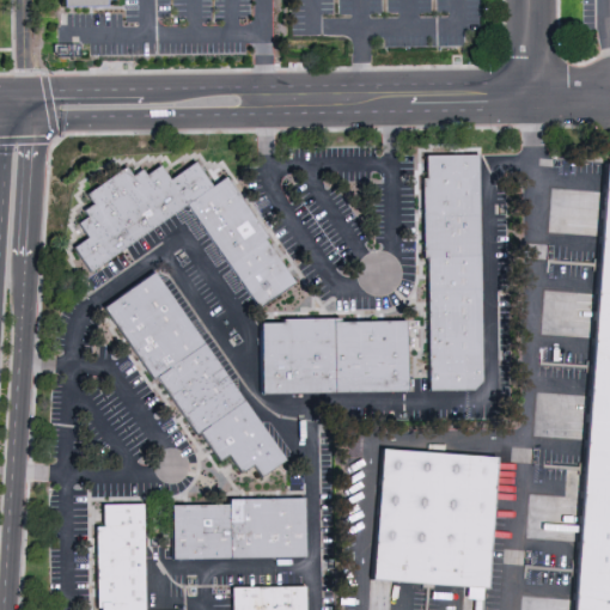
[(477,390),(432,391),(427,154),(480,154),(485,382),(477,390)]
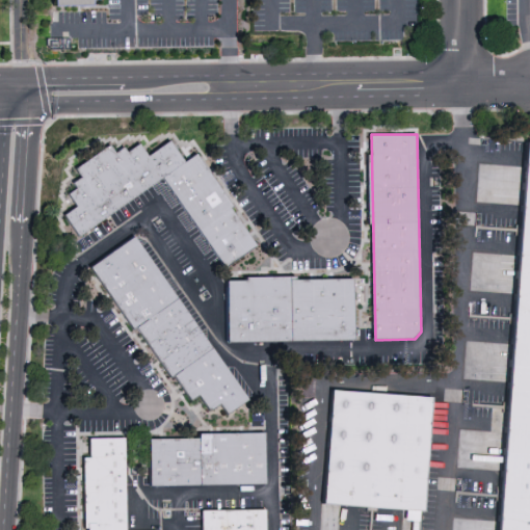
[(184,161),(196,152),(234,206),(231,209),(257,245),(226,268),(224,266),(180,203),(162,178),(79,237),(63,214),(76,206),(68,193),(77,187),(74,181),(81,176),(75,167),(108,143),(114,152),(122,147),(126,152),(138,142),(147,155),(168,139),(184,161)]
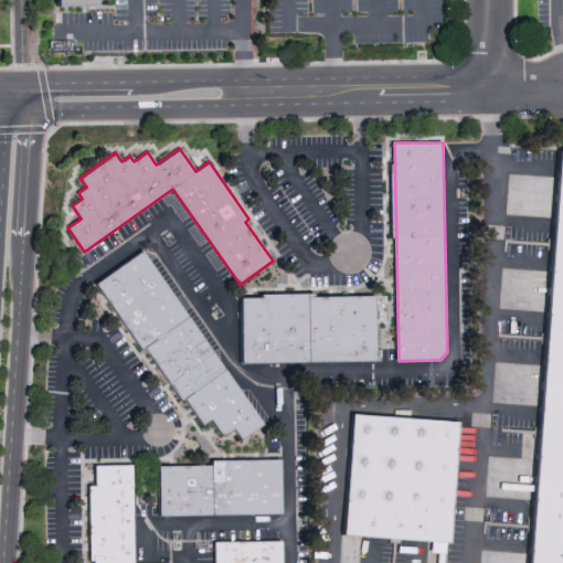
[(562,562),(533,562),(562,168),(562,562)]
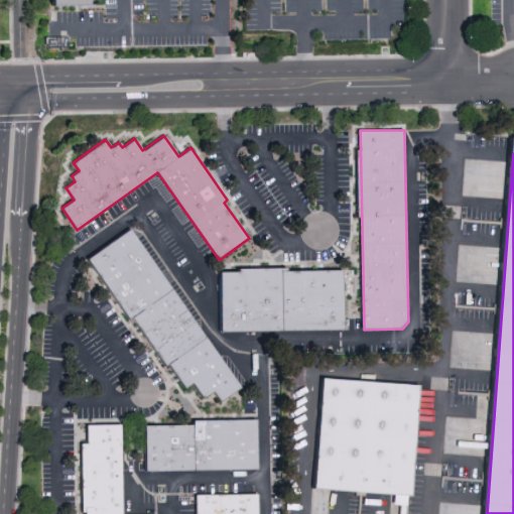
[(241,387),(207,411),(172,362),(166,366),(133,316),(131,318),(90,258),(132,229),(164,276),(196,322),(241,387)]
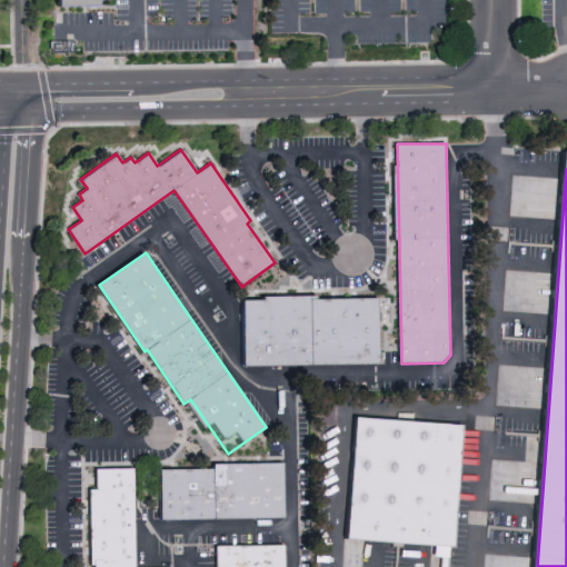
[(318,298),(377,297),(379,362),(242,367),(240,300),(262,300),(262,296),(317,295),(318,298)]
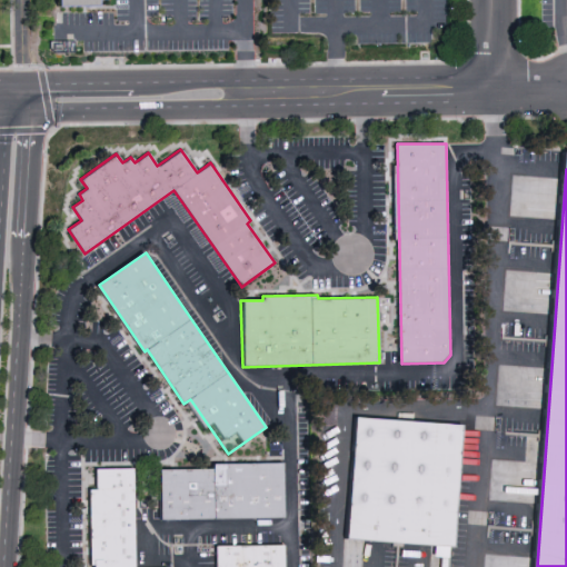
[(458,551),(348,544),(358,420),(460,428),(467,428),(458,551)]
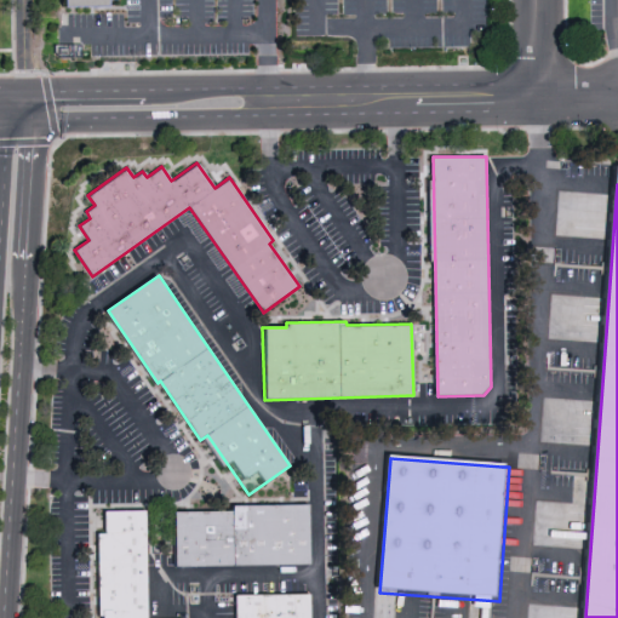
[(310,565),(176,566),(175,511),(233,510),(233,504),(310,503),(310,565)]
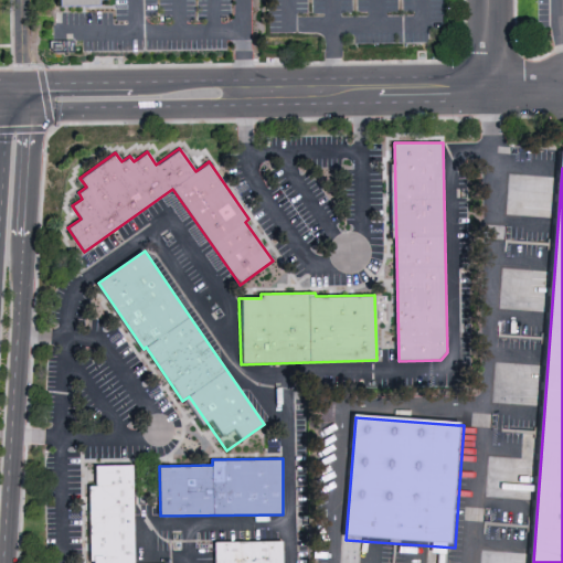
[(134,464),(134,562),(89,562),(88,485),(96,485),(96,465),(134,464)]
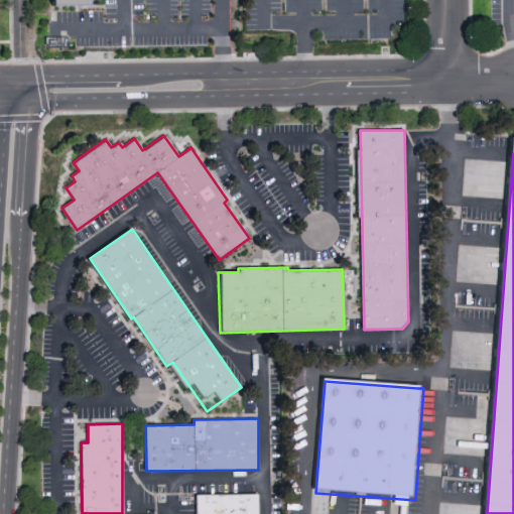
[(259,513),(196,513),(196,493),(259,493),(259,513)]
